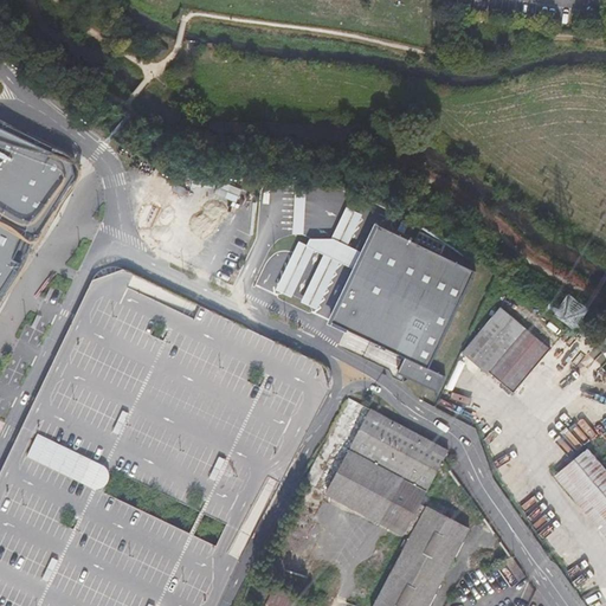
[(169,47),(161,40),(153,49),(162,57),(169,47)]
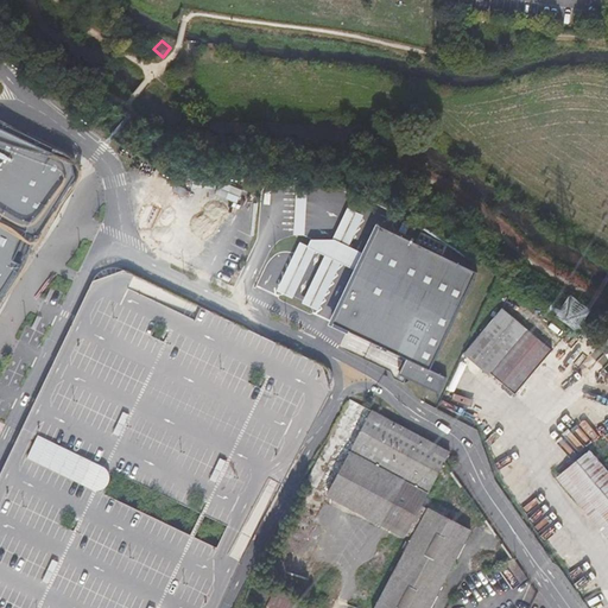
[(0,296),(20,264),(16,260),(20,247),(26,234),(37,239),(76,176),(73,162),(0,127),(0,296)]
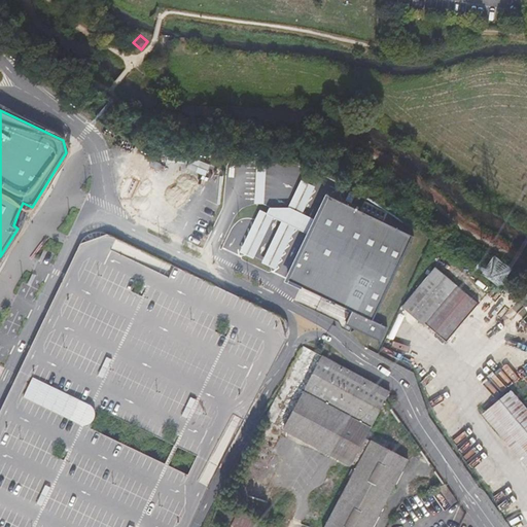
[(277,313),(106,234),(81,243),(18,377),(0,413),(0,526),(192,526),(205,500),(286,339),(277,313)]
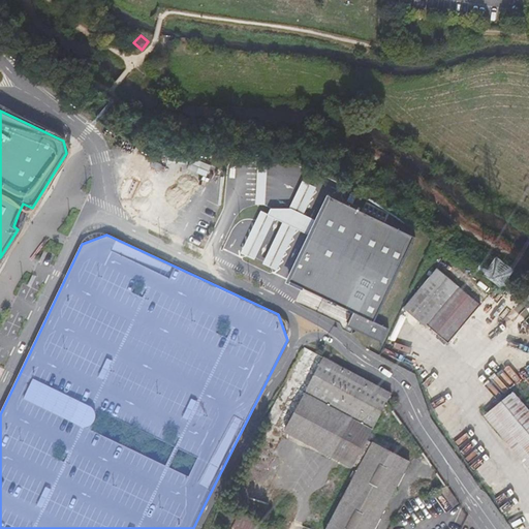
[(485,278),(506,286),(515,265),(493,256),(485,278)]
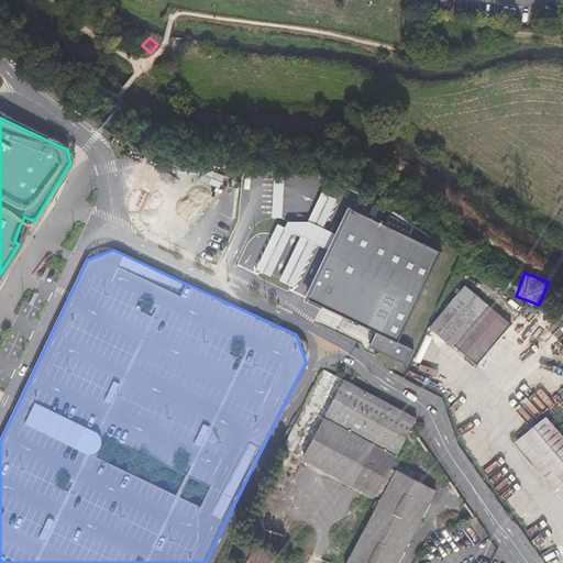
[(487,310),(467,289),(435,319),(429,311),(416,322),(446,351),(449,349),(472,367),(504,328),(487,316),(487,310)]
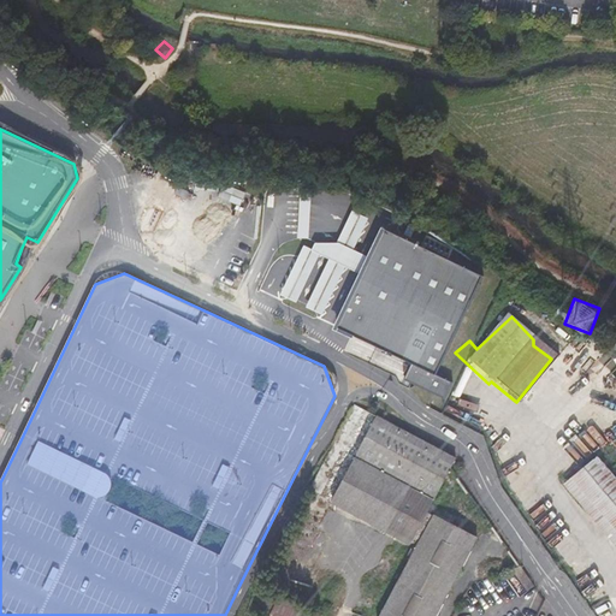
[(598,344),(587,336),(579,344),(590,355),(598,344)]
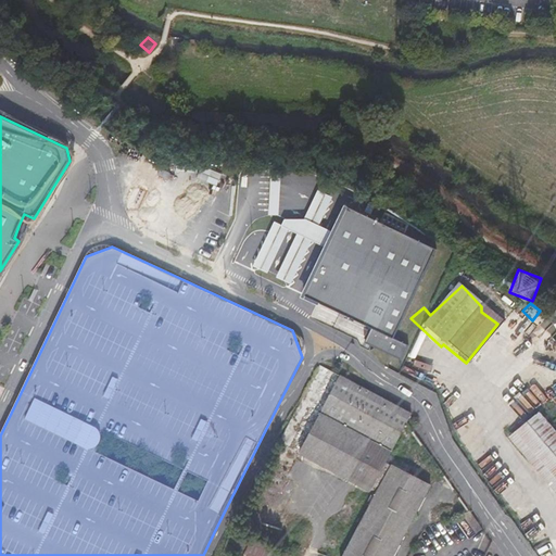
[(314,366),(276,443),(369,491),(382,463),(401,425),(406,414),(314,366)]
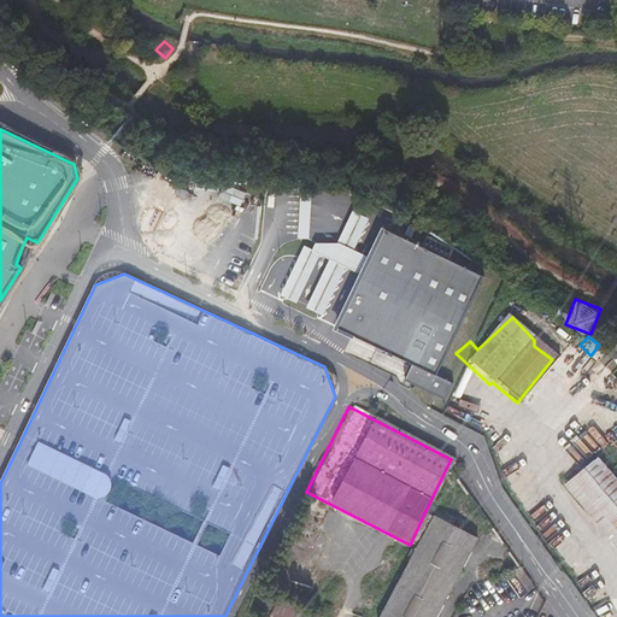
[(612,551),(616,546),(616,491),(592,462),(558,489),(612,551)]
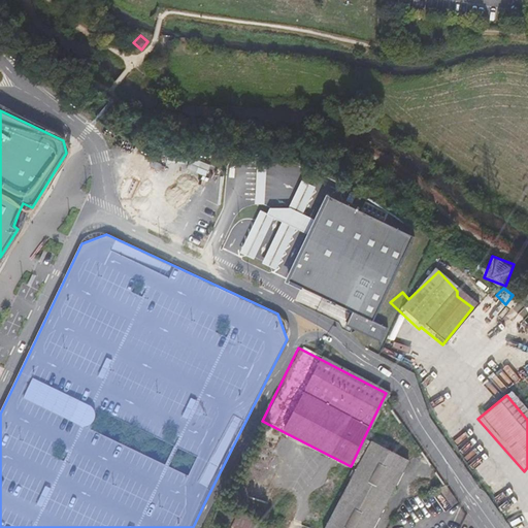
[(363,439),(351,466),(355,468),(368,442),(363,439)]
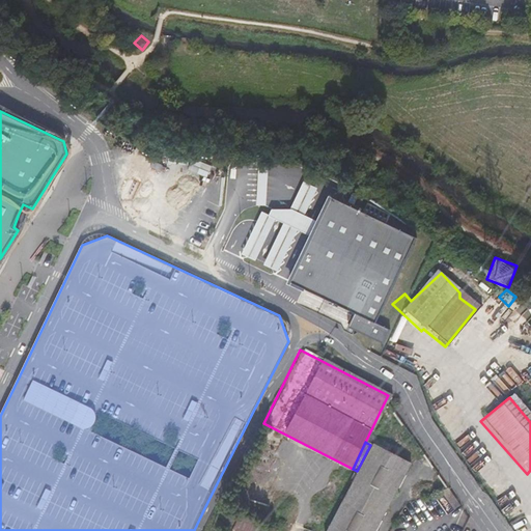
[(370,445),(357,471),(335,515),(368,530),(371,530),(404,462),(371,443),(370,445)]
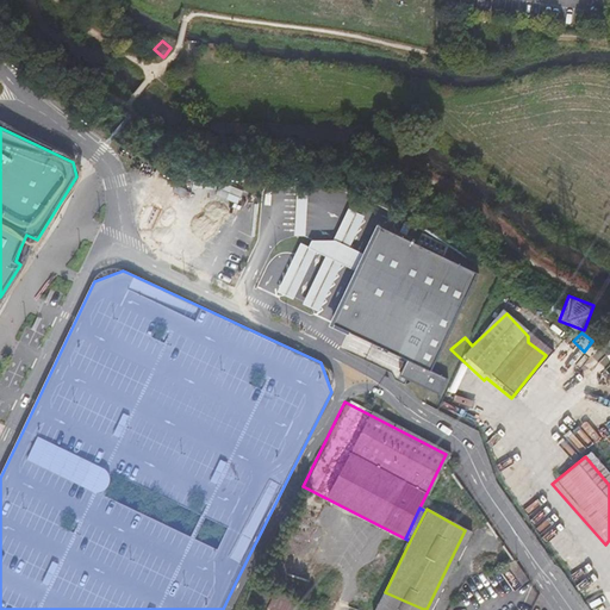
[(423,609),(385,592),(375,609),(423,609)]
